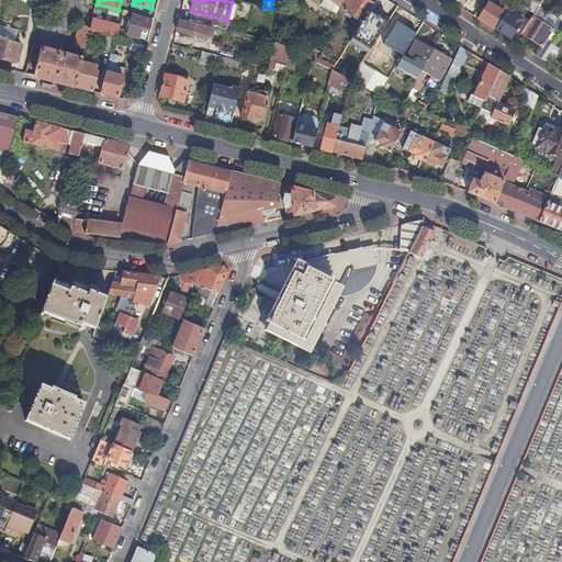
[(339,9),(343,3),(341,2),(341,0),(310,0),(319,7),(324,0),(328,0),(325,8),(336,14),(339,9)]
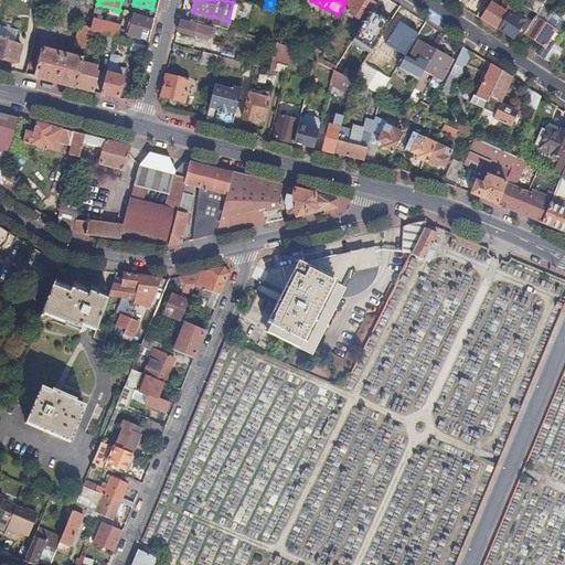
[(369,0),(345,0),(344,3),(341,9),(351,16),(354,17),(364,23),(375,6),(376,4),(369,0)]
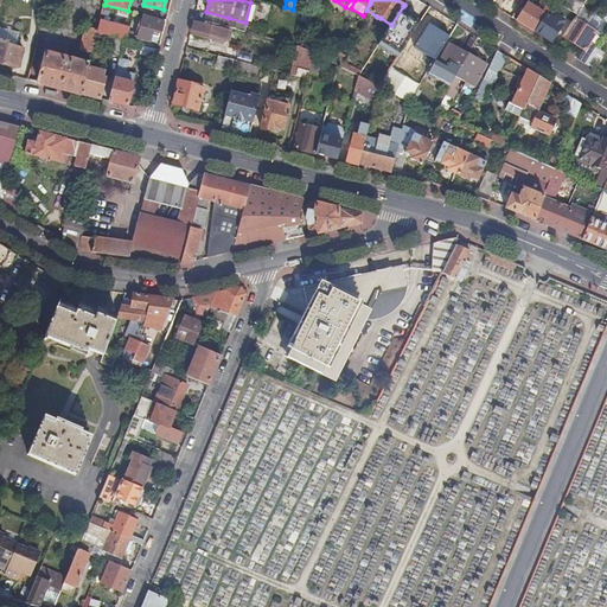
[(549,11),(555,0),(554,0),(541,0),(536,8),(528,2),(517,20),(522,24),(535,32),(549,11)]
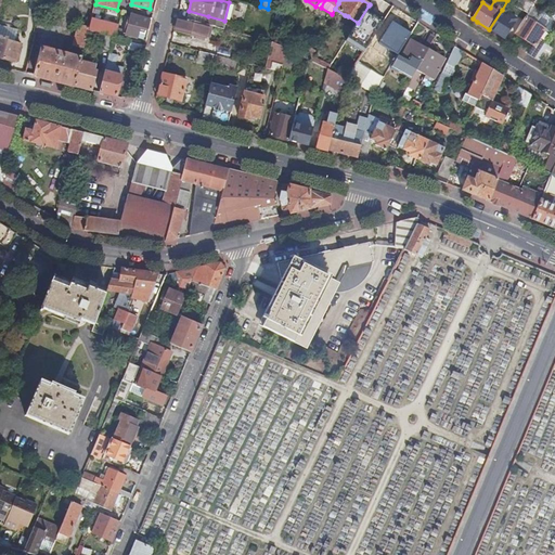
[(531,8),(536,0),(523,0),(518,8),(527,14),(531,8)]
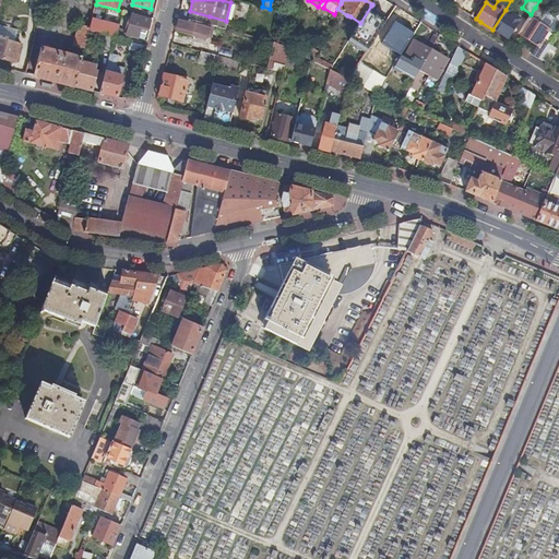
[(539,0),(535,8),(540,12),(545,6),(547,7),(551,1),(549,0),(539,0)]
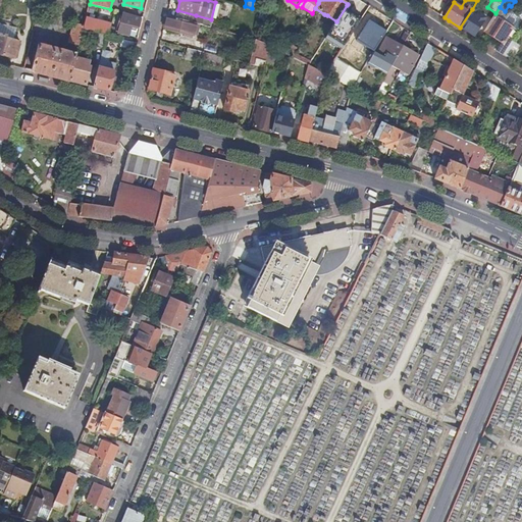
[(521,0),(519,4),(515,1),(511,6),(513,7),(509,13),(503,21),(512,28),(507,37),(512,41),(521,24),(521,0)]
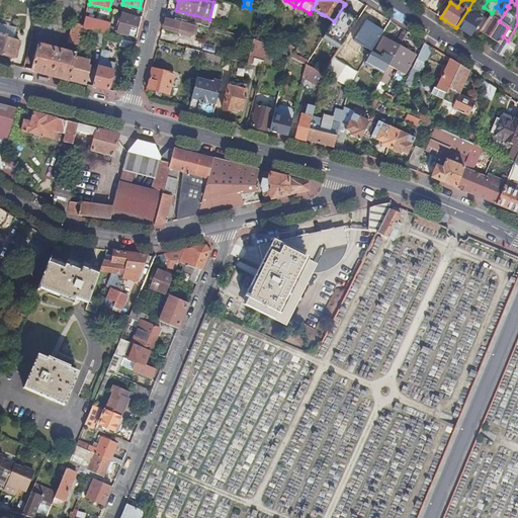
[(341,47),(359,18),(348,11),(349,8),(344,5),(334,21),(325,36),(341,47)]
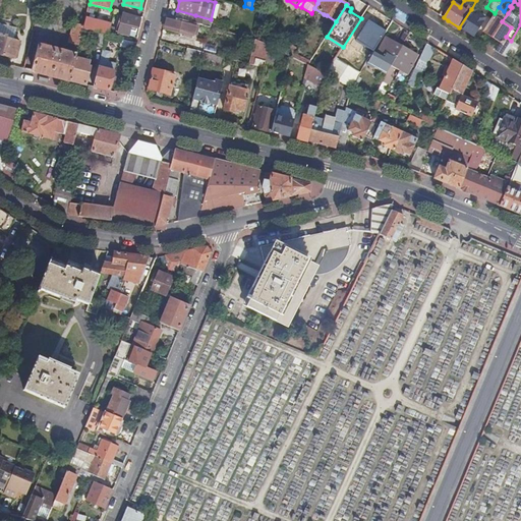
[(504,11),(499,7),(495,13),(483,31),(501,42),(496,51),(502,55),(511,41),(506,37),(511,27),(502,21),(508,13),(504,11)]
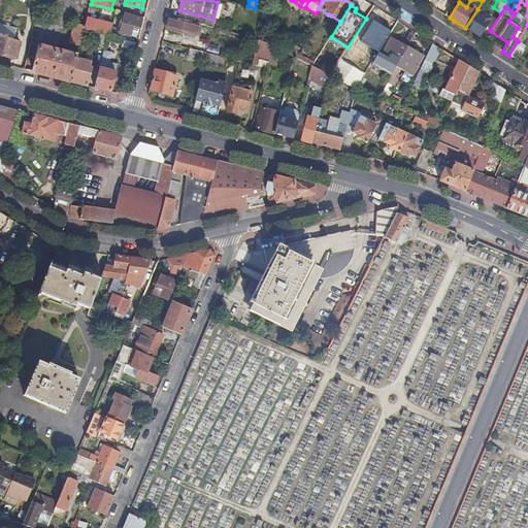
[(477,9),(465,28),(471,32),(480,37),(490,22),(489,22),(491,19),(484,13),(482,17),(477,14),(480,11),(477,9)]
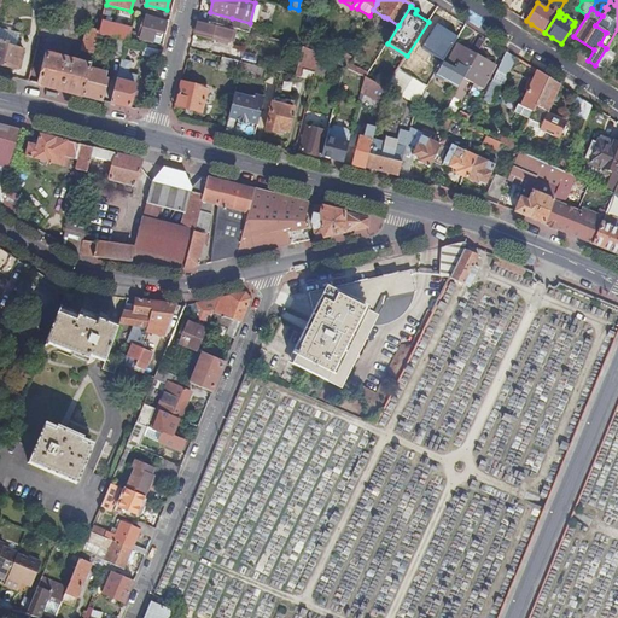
[(141,24),(138,38),(141,39),(141,40),(153,42),(155,38),(158,38),(159,34),(163,34),(165,23),(147,18),(145,25),(141,24)]
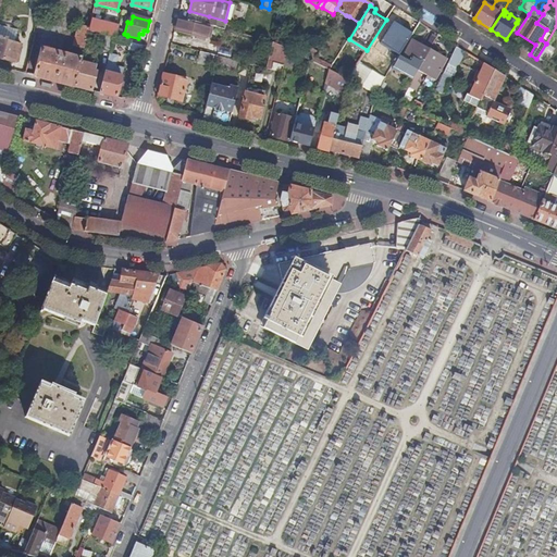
[(209,16),(207,25),(210,26),(222,29),(225,21),(209,16)]
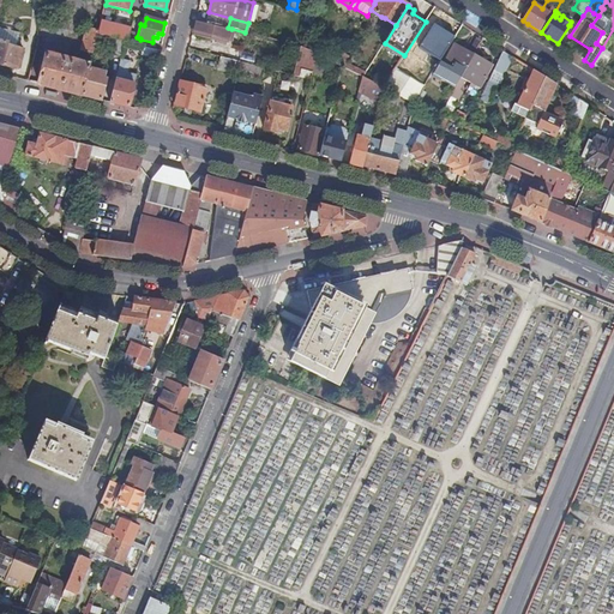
[(197,19),(193,32),(228,42),(232,29),(228,28),(197,19)]
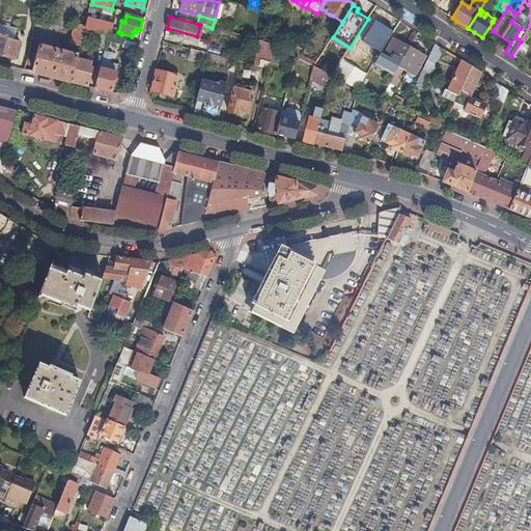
[(86,27),(85,30),(101,34),(109,36),(110,36),(112,31),(113,25),(88,19),(86,27)]
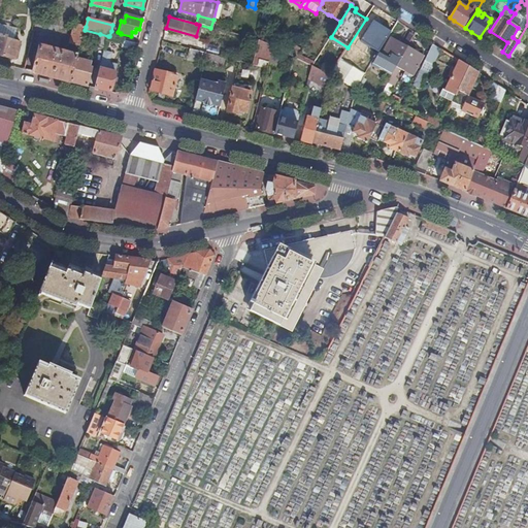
[(360,38),(378,51),(392,31),(373,19),(360,38)]
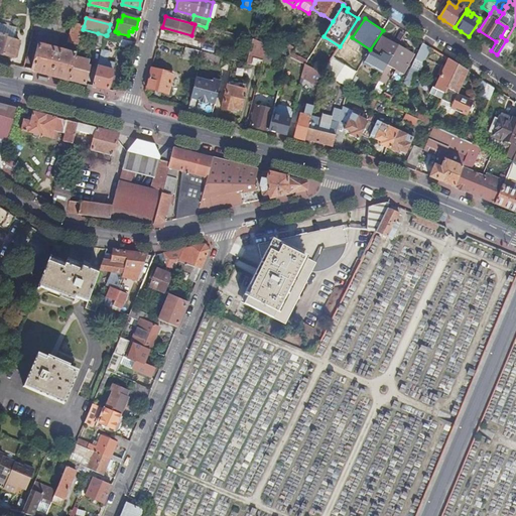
[(0,37),(13,40),(16,28),(0,23),(0,37)]
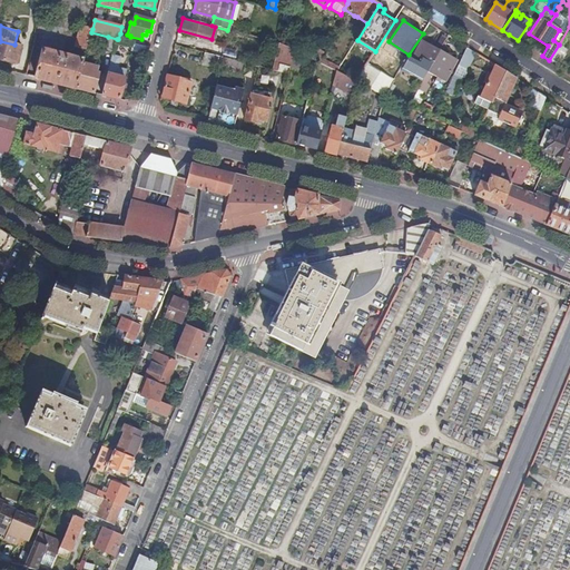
[(77,47),(87,50),(91,32),(92,29),(81,27),(77,47)]
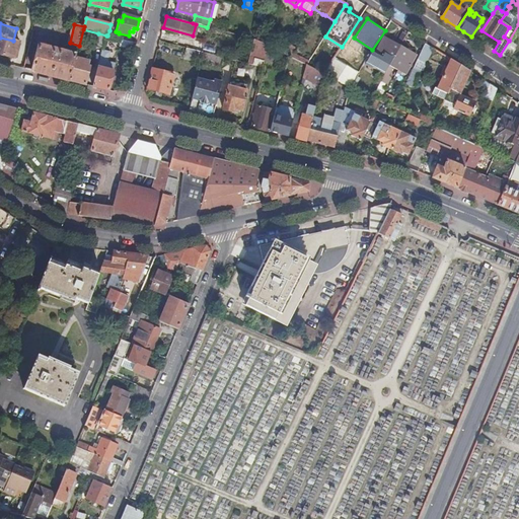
[(103,50),(106,35),(98,33),(95,48),(103,50)]
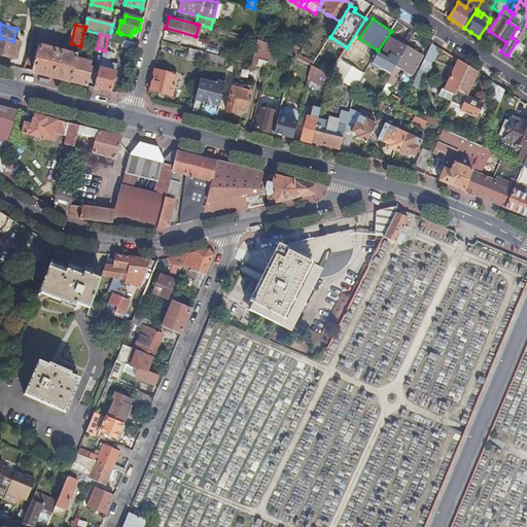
[(21,43),(13,41),(0,38),(0,56),(12,60),(14,51),(18,53),(21,43)]
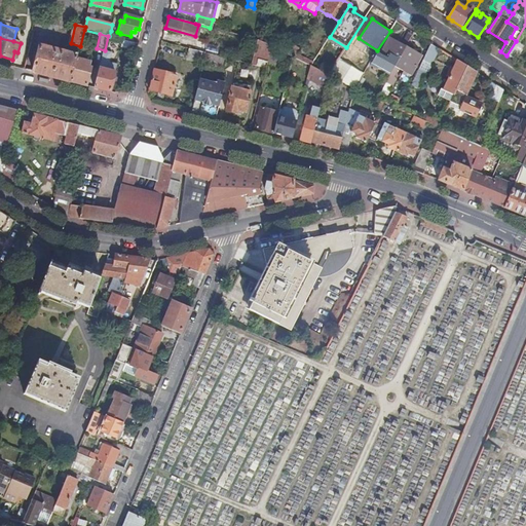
[(379,59),(375,57),(371,64),(390,75),(406,47),(389,38),(379,59)]
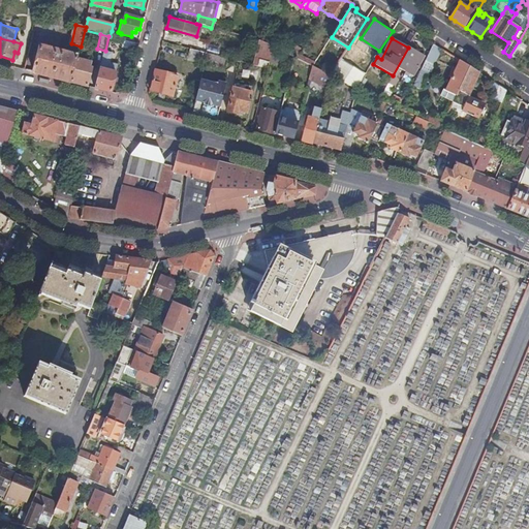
[(259,40),(254,39),(250,56),(255,58),(259,40)]
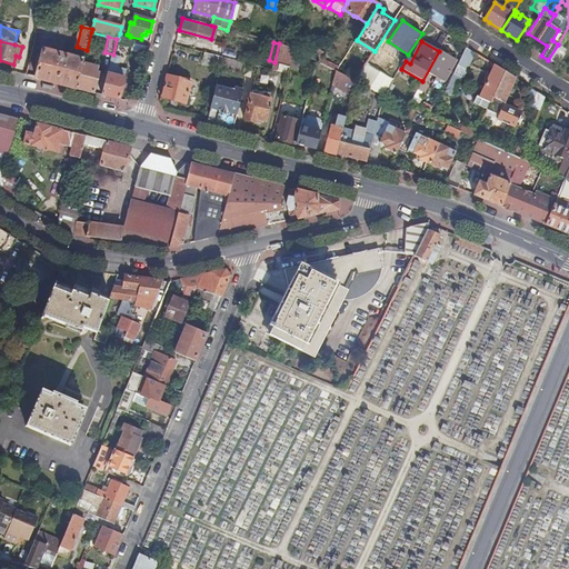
[(149,47),(133,43),(131,52),(147,56),(149,47)]
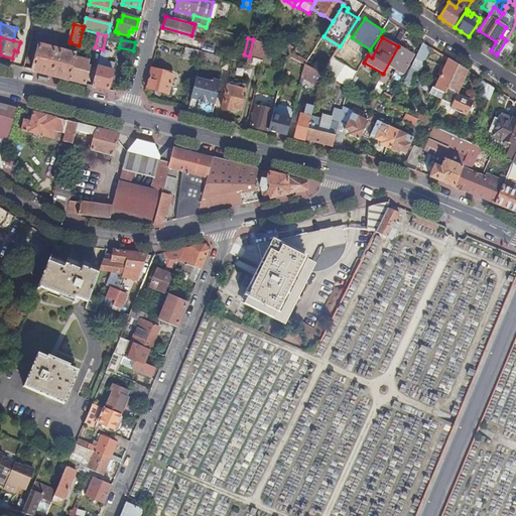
[(253,58),(263,60),(264,57),(267,45),(253,39),(249,56),(247,63),(252,65),(253,58)]
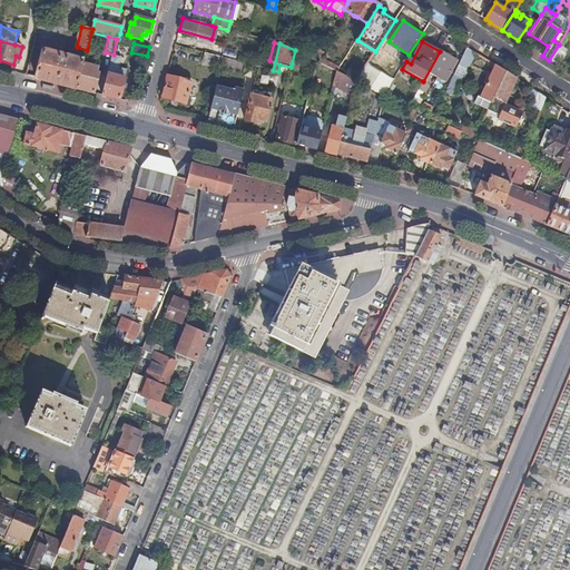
[(567,49),(559,45),(549,60),(557,65),(567,49)]
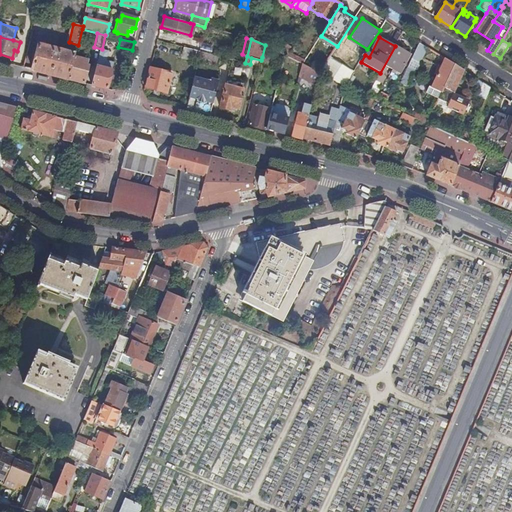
[(201,52),(205,53),(206,45),(192,42),(190,49),(201,52)]
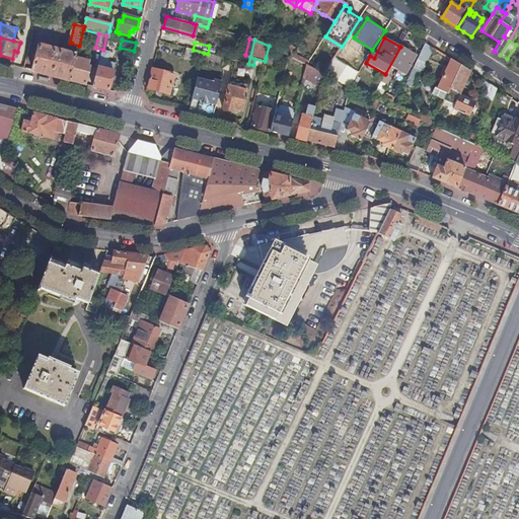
[(433,48),(425,43),(418,60),(426,63),(433,48)]
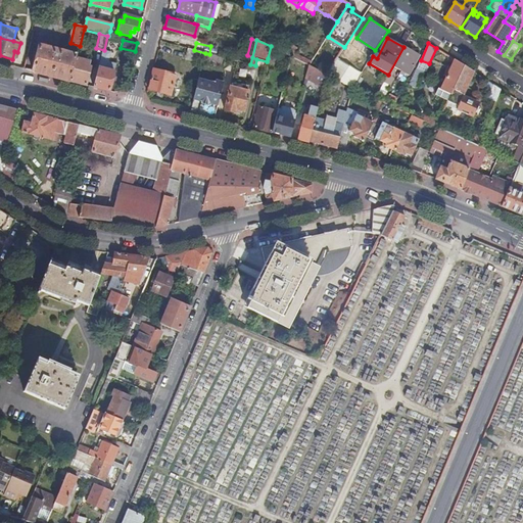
[(286,54),(291,57),(297,47),(292,45),(286,54)]
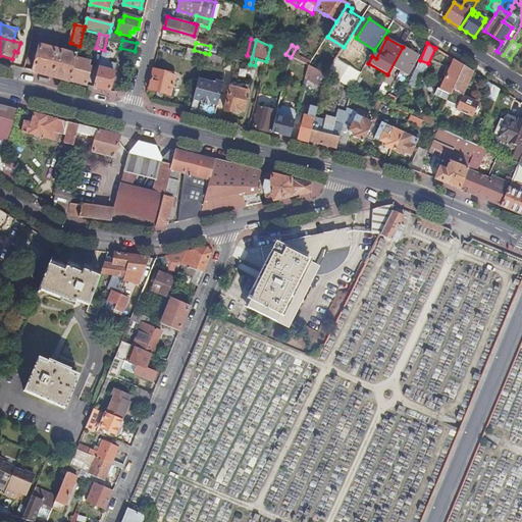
[(40,46),(34,71),(48,75),(70,81),(75,58),(76,56),(40,46)]
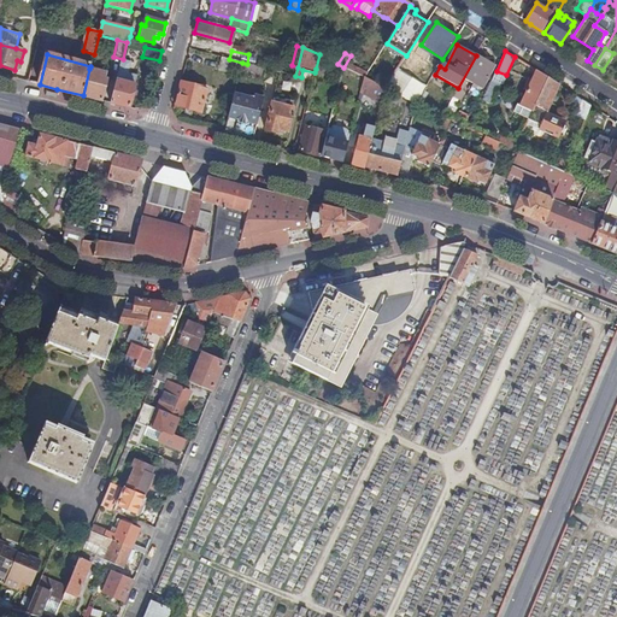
[(324,71),(325,68),(328,59),(319,54),(316,69),(324,71)]
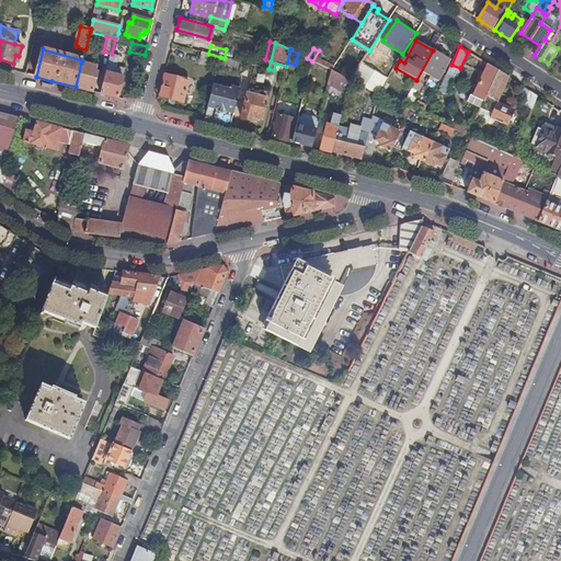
[(450,59),(433,50),(416,80),(412,88),(419,92),(423,84),(420,82),(425,73),(438,80),(450,59)]
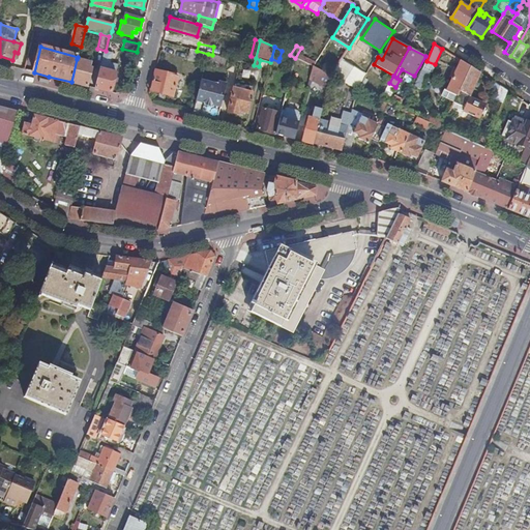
[(187,60),(205,64),(208,54),(197,51),(190,50),(187,60)]
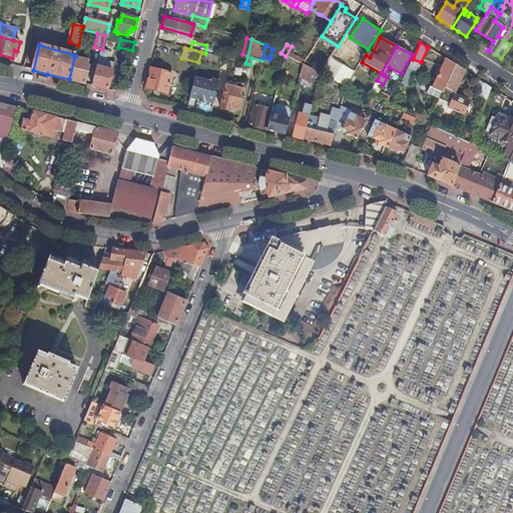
[(102,50),(92,85),(107,89),(114,63),(107,60),(109,51),(102,50)]
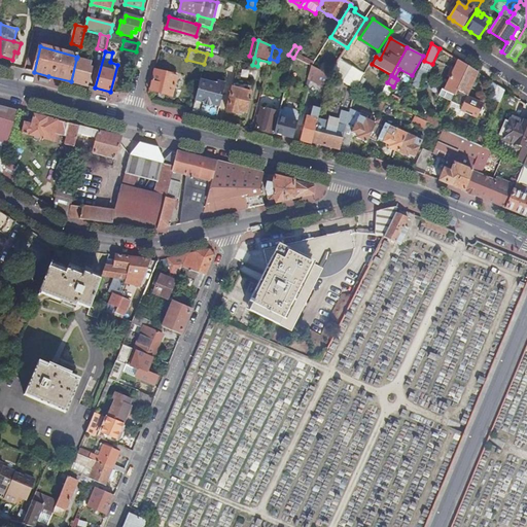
[(286,60),(278,58),(277,61),(276,65),(284,67),(286,60)]
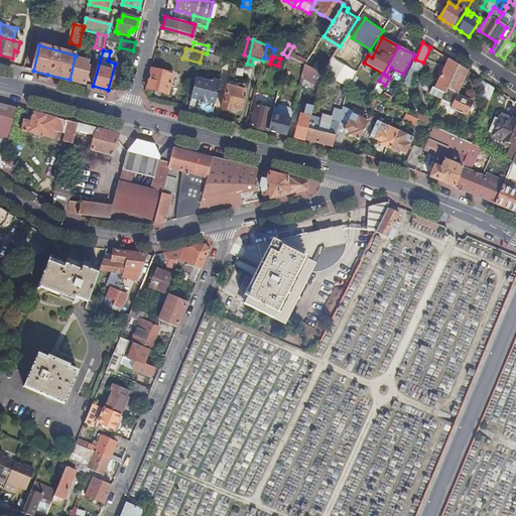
[(86,60),(75,57),(70,80),(80,83),(85,84),(90,67),(87,66),(85,66),(86,60)]
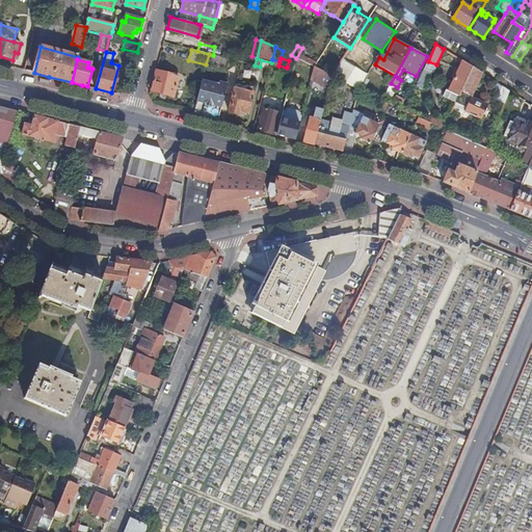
[(333,77),(358,89),(368,75),(343,59),(333,77)]
